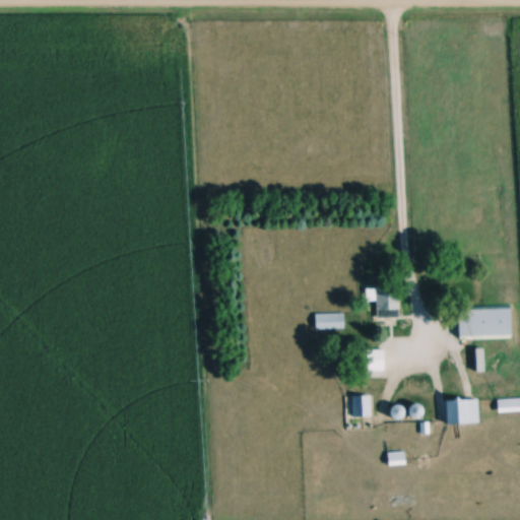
[(379,318),(402,318),(402,289),(368,289),(368,302),(379,302),(379,318)]
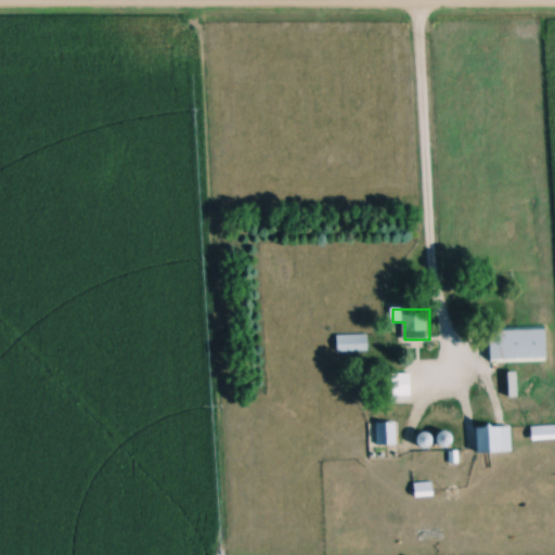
[(551,362),(550,327),(491,328),(492,363),(551,362)]
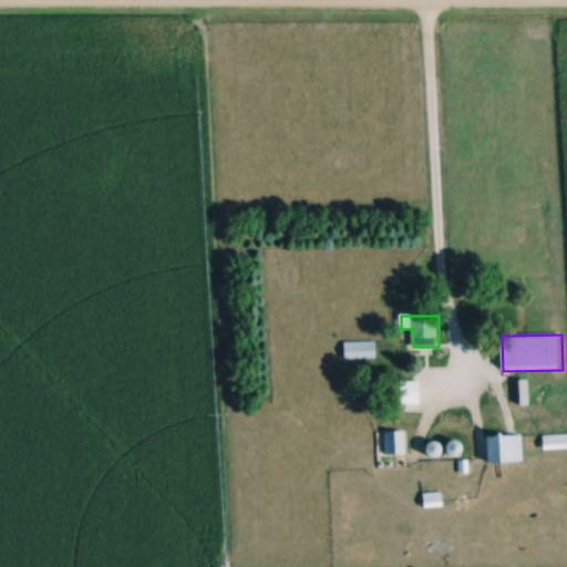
[(377,343),(344,343),(346,361),(378,360),(377,343)]
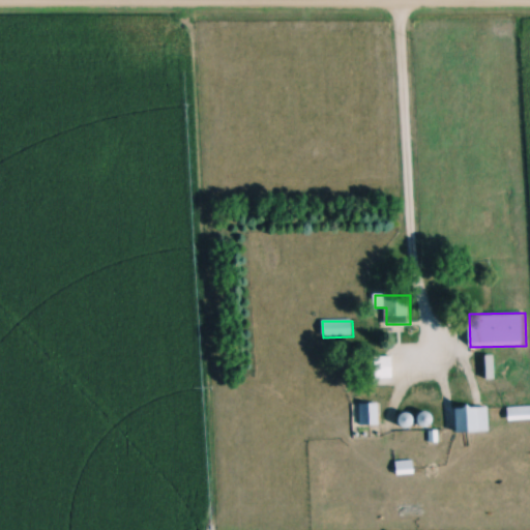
[(378,377),(392,377),(392,358),(378,358),(378,377)]
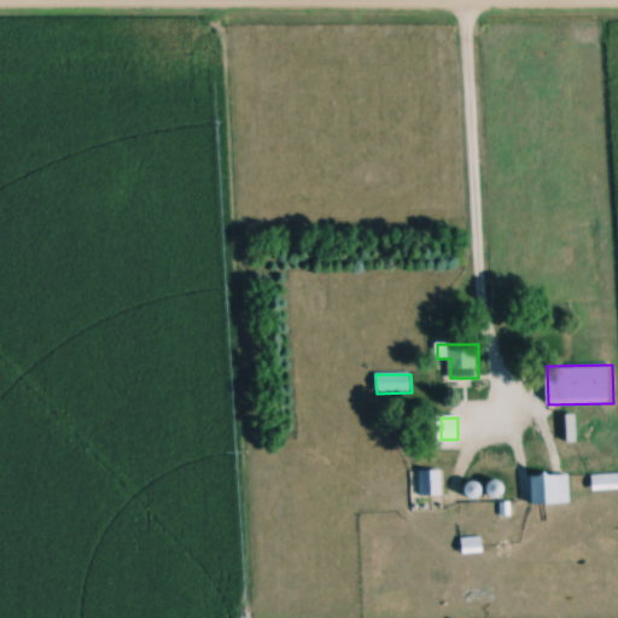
[(572,461),(572,474),(598,472),(598,459),(572,461)]
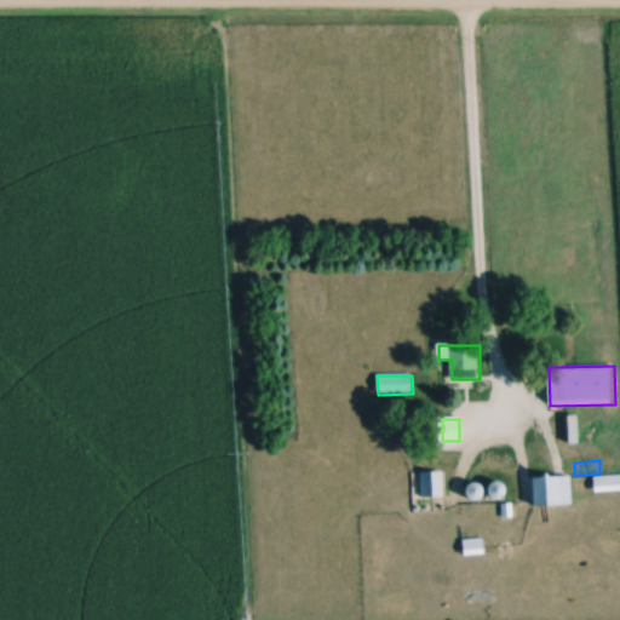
[(423,474),(423,499),(445,499),(445,474),(423,474)]
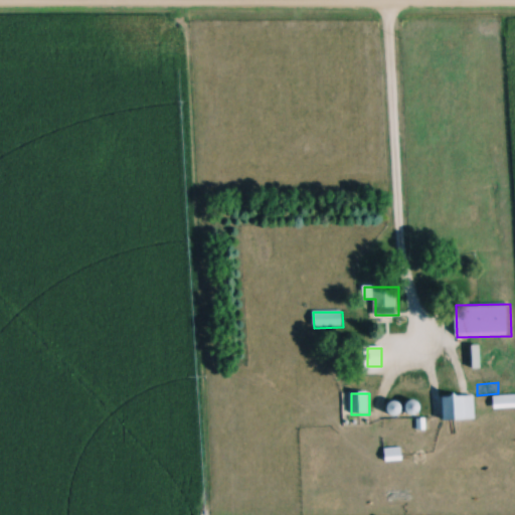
[(449,420),(476,421),(477,398),(450,397),(449,420)]
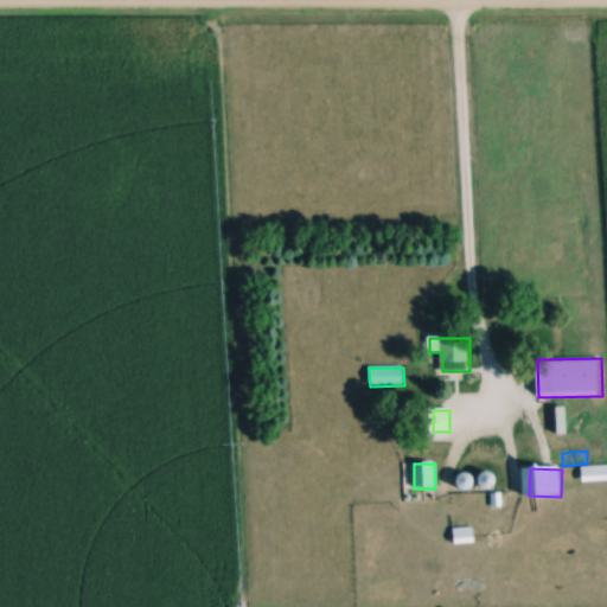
[(606,468),(583,468),(583,484),(606,484),(606,468)]
